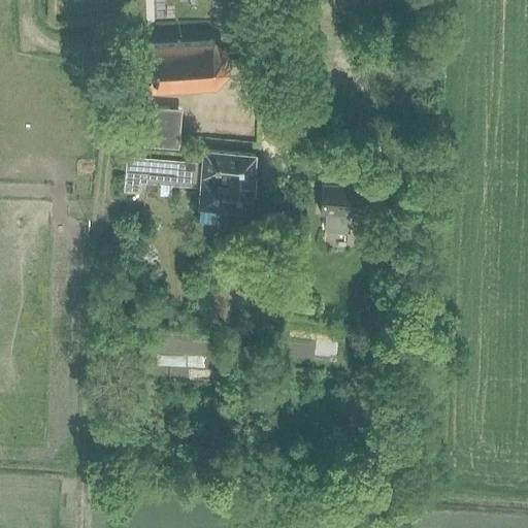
[(210,39),(136,44),(138,90),(212,86),(216,84),(227,72),(227,69),(227,54),(225,51),(213,40),(210,39)]
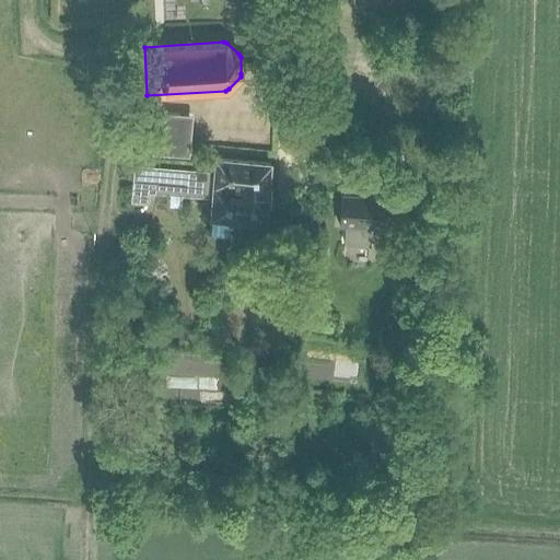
[(193,116),(152,113),(149,152),(189,156),(193,116)]
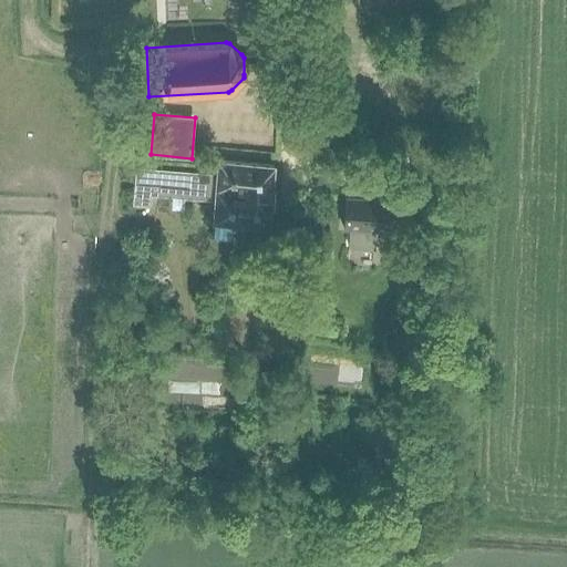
[(214,219),(212,236),(236,238),(237,223),(268,226),(272,165),(218,161),(217,173),(215,200),(214,219)]
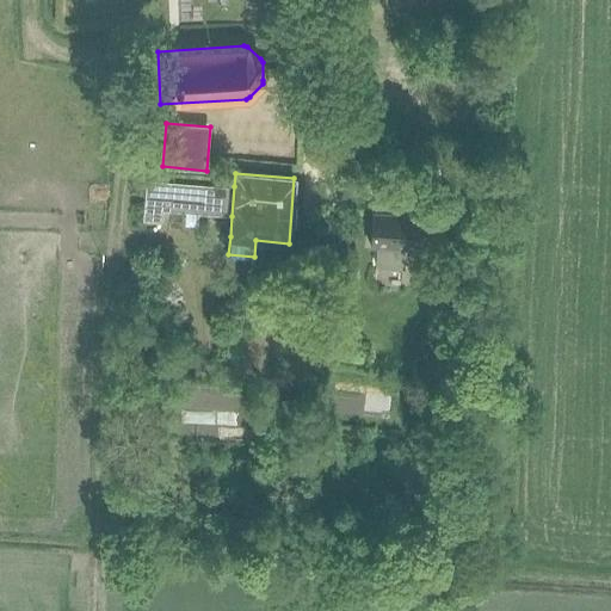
[(147,179),(143,220),(161,221),(162,210),(207,214),(209,185),(147,179)]
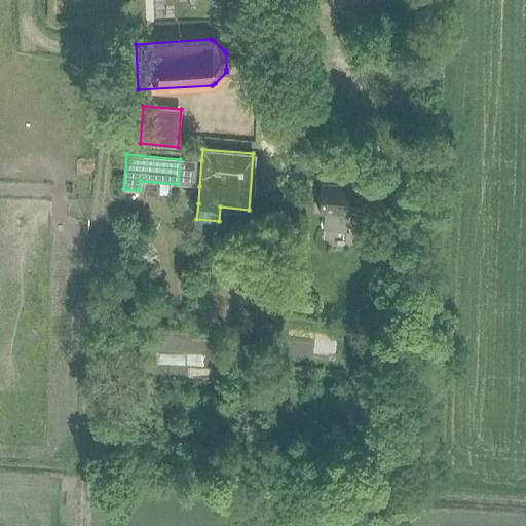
[(349,232),(350,218),(360,219),(363,191),(386,193),(388,167),(351,164),(349,182),(348,182),(337,182),(336,185),(321,184),(318,212),(325,213),(324,229),(349,232)]
